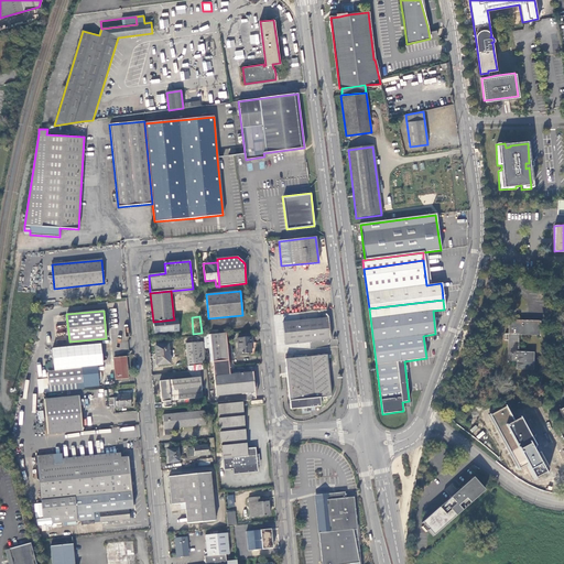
[(283,323),(285,345),(329,340),(327,318),(288,322),(283,323)]
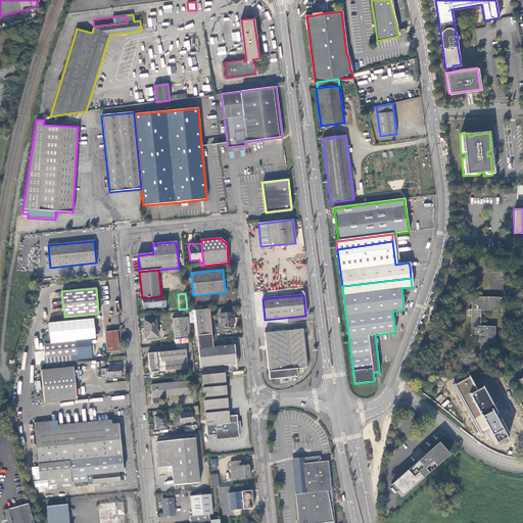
[(164,296),(161,296),(142,298),(143,310),(165,307),(164,296)]
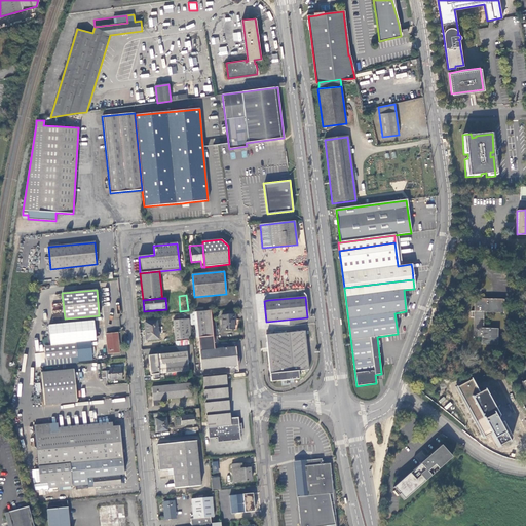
[(505,299),(492,299),(491,299),(476,298),(476,311),(472,310),(472,313),(472,316),(476,316),(475,335),(483,336),(483,342),(497,343),(497,329),(483,328),(484,311),(505,311),(505,299)]
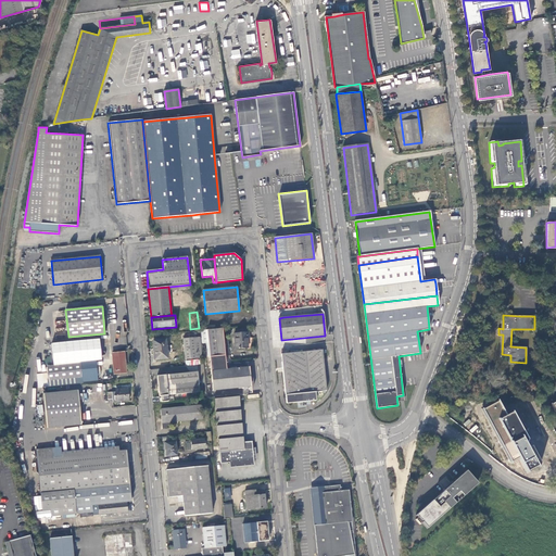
[(226,362),(223,328),(201,330),(203,343),(209,343),(211,364),(226,362)]
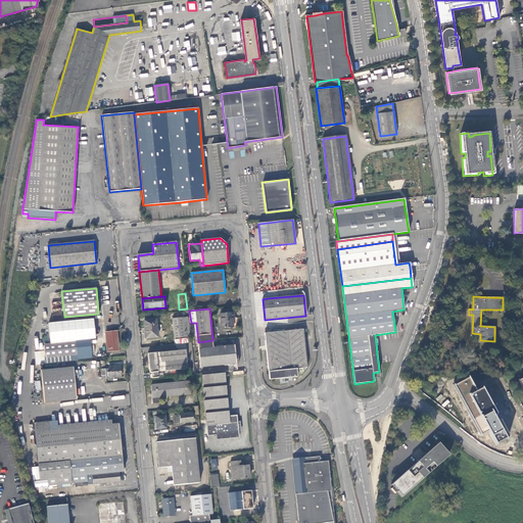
[(172,314),(175,338),(190,336),(187,313),(172,314)]
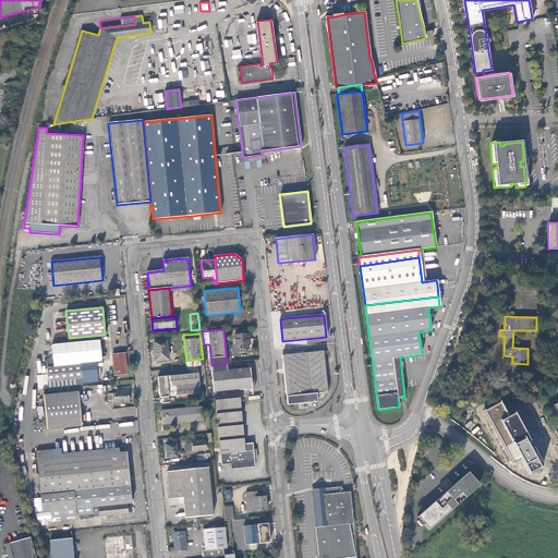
[(234,336),(237,350),(247,350),(251,350),(253,339),(250,339),(250,334),(234,336)]
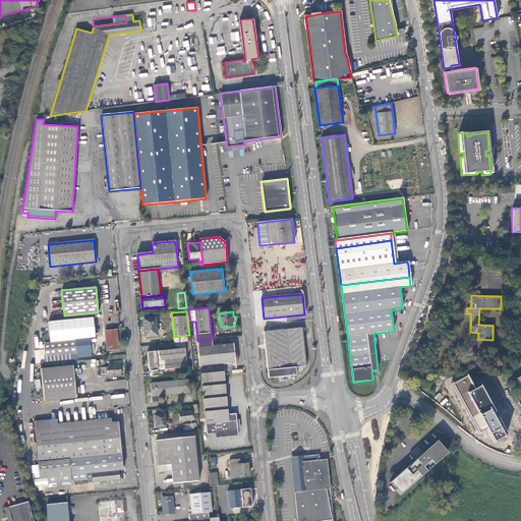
[(92,317),(48,322),(50,343),(90,338),(94,338),(92,317)]
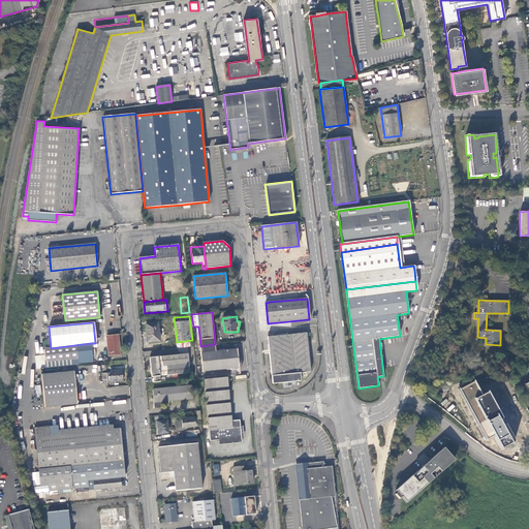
[(147,325),(148,342),(159,341),(159,335),(163,335),(163,329),(158,330),(158,324),(147,325)]
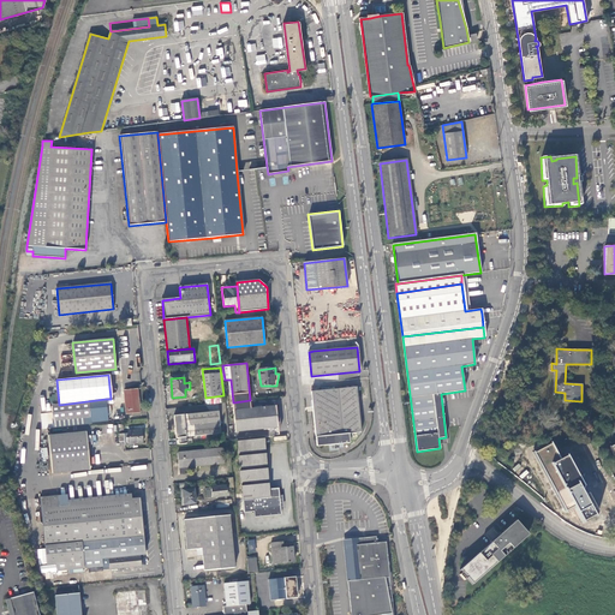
[(311,392),(316,446),(350,443),(348,434),(362,433),(357,387),(311,392)]
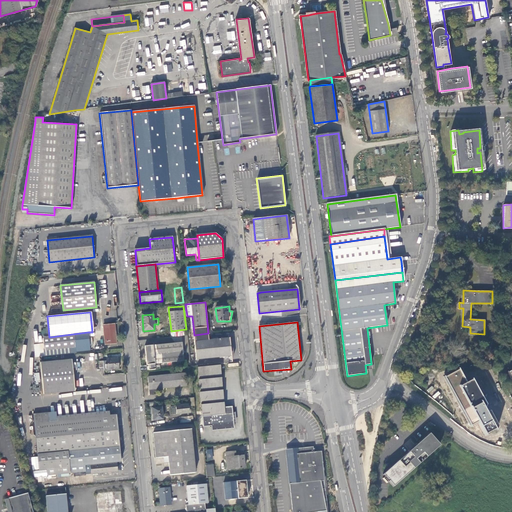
[(103,326),(105,344),(116,343),(114,325),(103,326)]
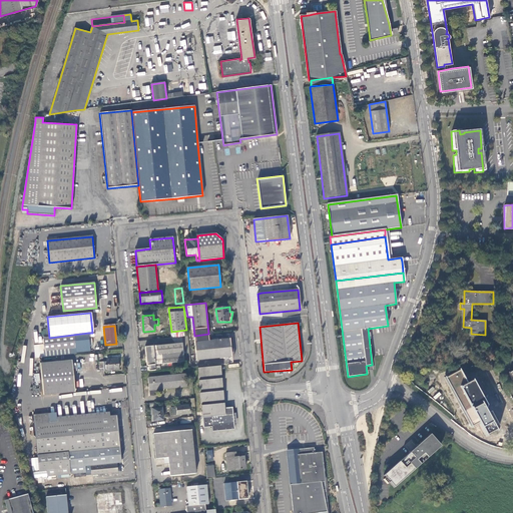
[(39,345),(39,352),(44,351),(44,357),(90,352),(88,333),(49,338),(43,339),(44,345),(39,345)]
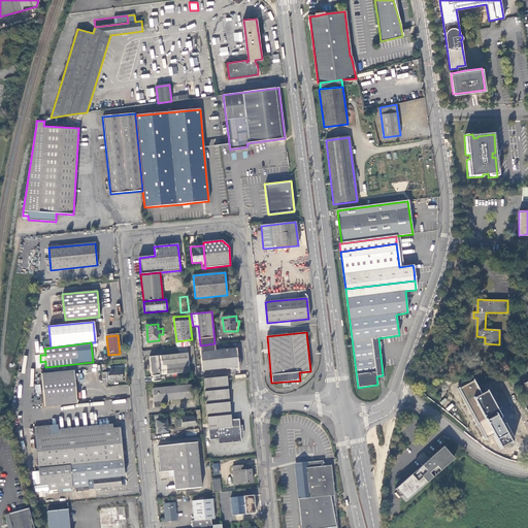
[(216,351),(215,343),(200,345),(202,370),(223,368),(238,367),(236,349),(216,351)]
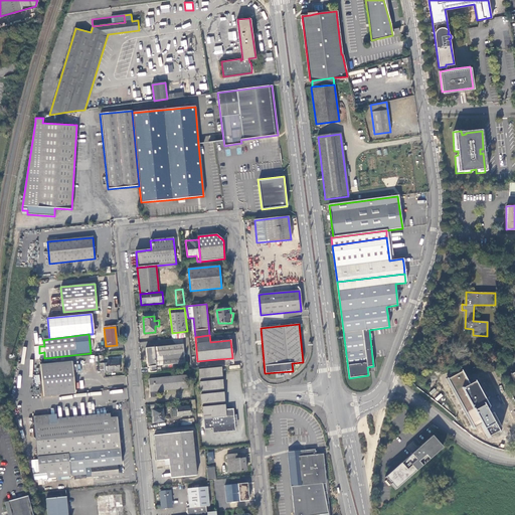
[(149,373),(156,372),(155,366),(185,363),(183,344),(146,348),(148,367),(149,367),(149,373)]
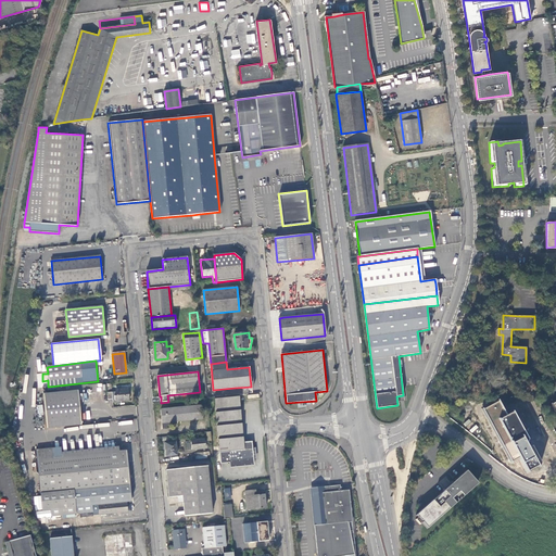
[(113,400),(113,403),(129,401),(128,389),(116,390),(116,392),(112,392),(113,400)]
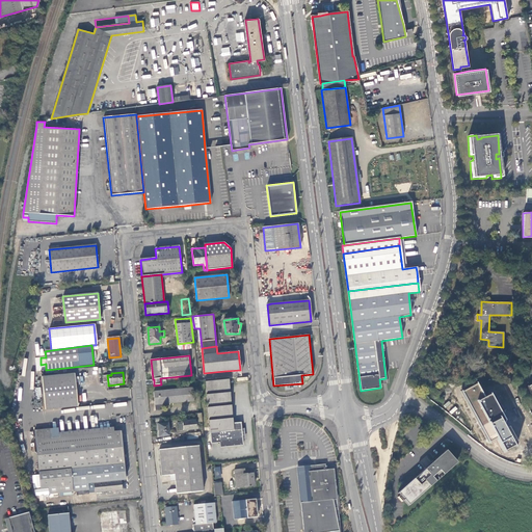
[(46,409),(78,406),(75,374),(42,377),(46,409)]
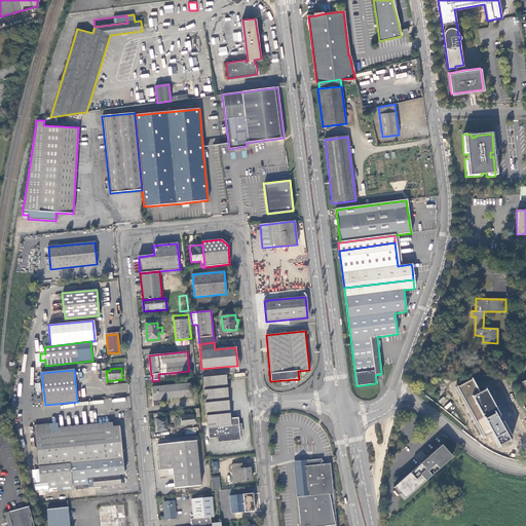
[(226,378),(226,373),(202,376),(209,438),(217,438),(218,442),(240,440),(238,417),(230,418),(226,378)]
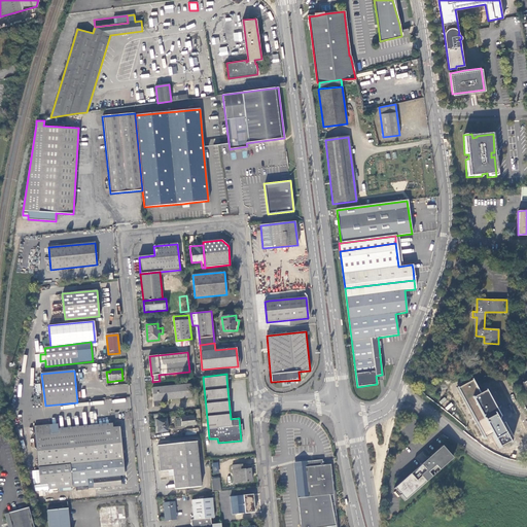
[(457,386),(485,438),(493,434),(500,447),(514,440),(487,385),(481,389),(473,377),(457,386)]
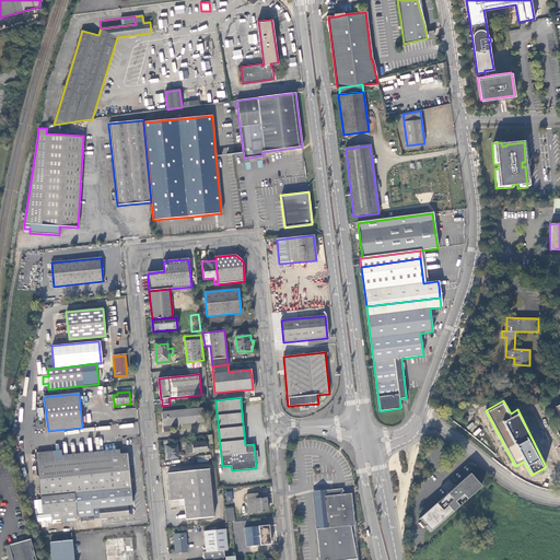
[(162,412),(163,426),(173,426),(203,422),(202,408),(162,412)]
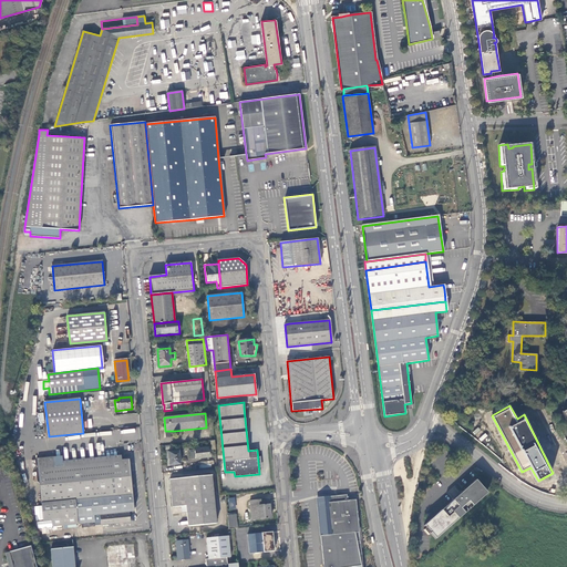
[(195,450),(195,459),(209,457),(208,447),(195,450)]
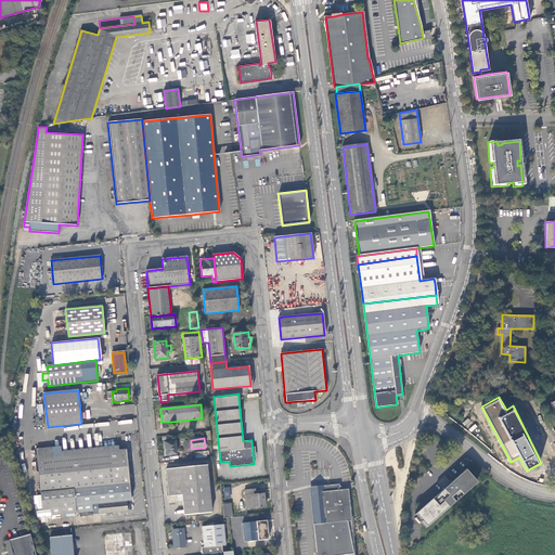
[(165,450),(165,455),(177,454),(176,441),(164,442),(165,450)]
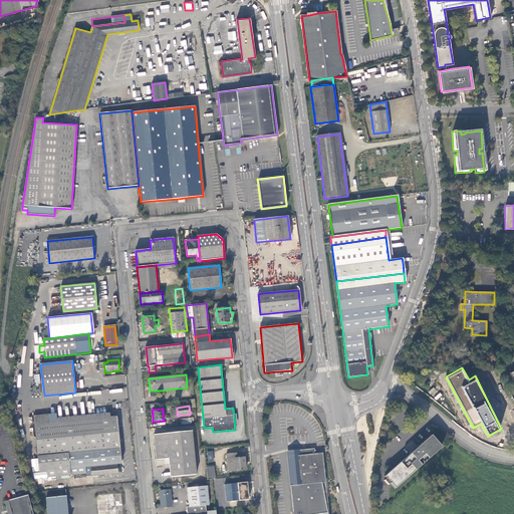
[(56,413),(34,416),(39,472),(47,471),(47,477),(86,473),(85,467),(90,467),(91,476),(118,473),(117,465),(115,466),(115,464),(121,464),(121,462),(117,419),(116,416),(110,417),(109,413),(105,413),(57,418),(56,413)]
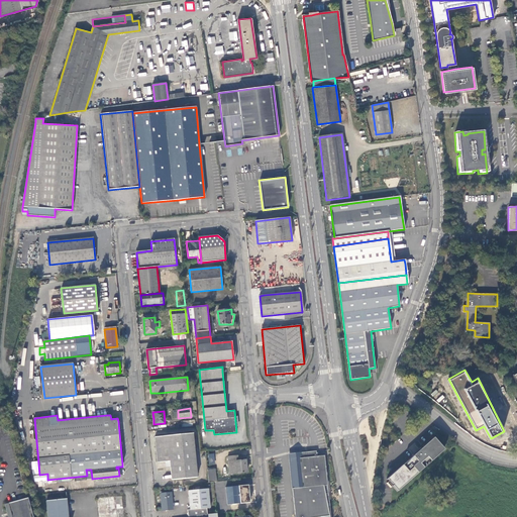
[(154,437),(158,462),(170,461),(171,467),(172,480),(197,478),(193,433),(154,437)]
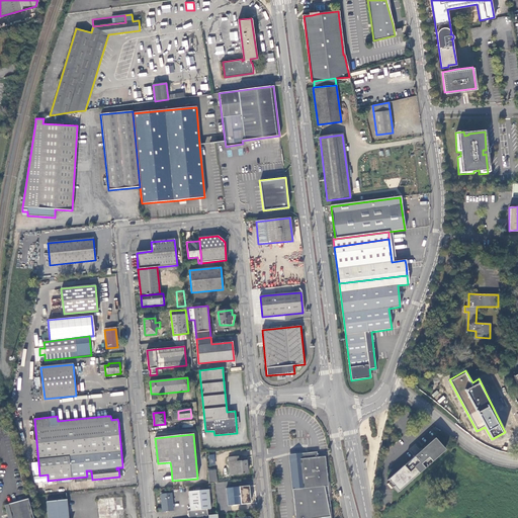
[(445,450),(434,438),(387,481),(390,483),(394,487),(398,492),(445,450)]
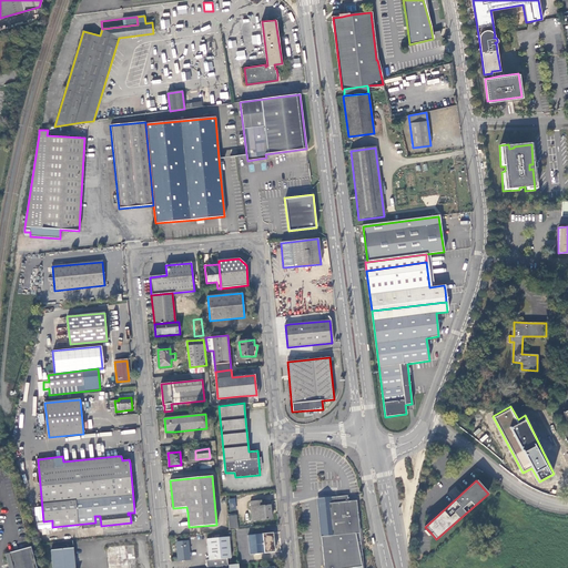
[(227,516),(226,496),(221,496),(224,530),(230,530),(227,516)]
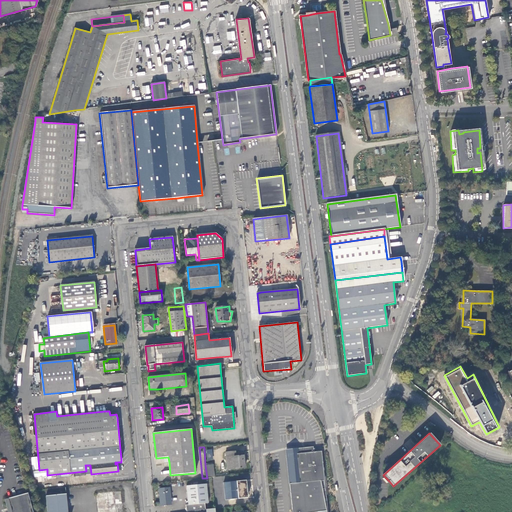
[(287,454),(292,511),(326,511),(321,481),(325,480),(323,464),(322,456),(322,451),(314,452),(314,447),(311,447),(311,452),(287,454)]
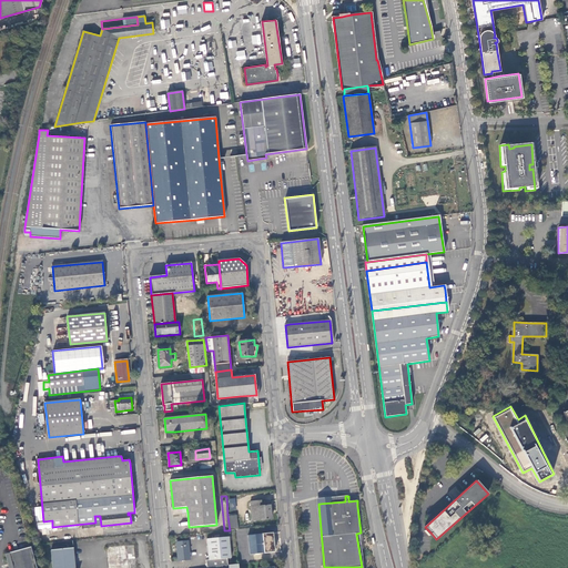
[(250,501),(252,521),(272,519),(270,505),(262,506),(262,500),(250,501)]
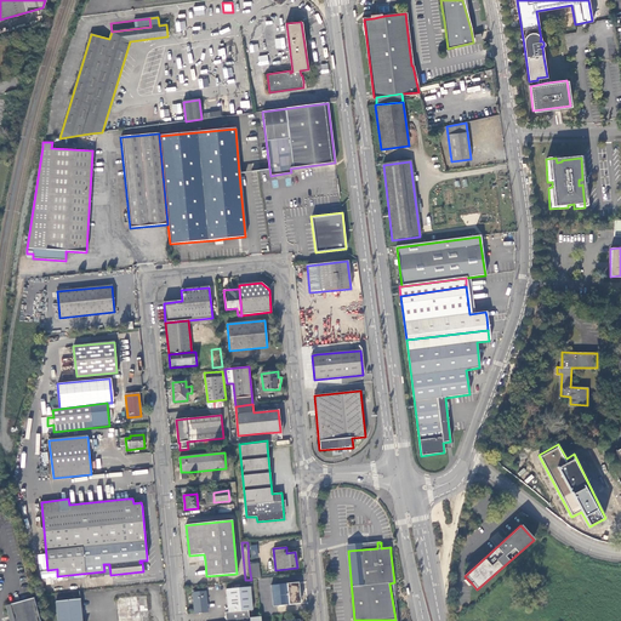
[(258,563),(249,564),(251,580),(260,579),(258,563)]
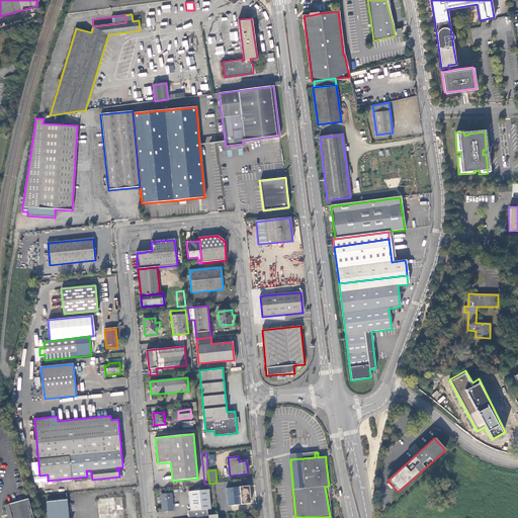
[(227,489),(229,506),(251,504),(249,486),(227,489)]
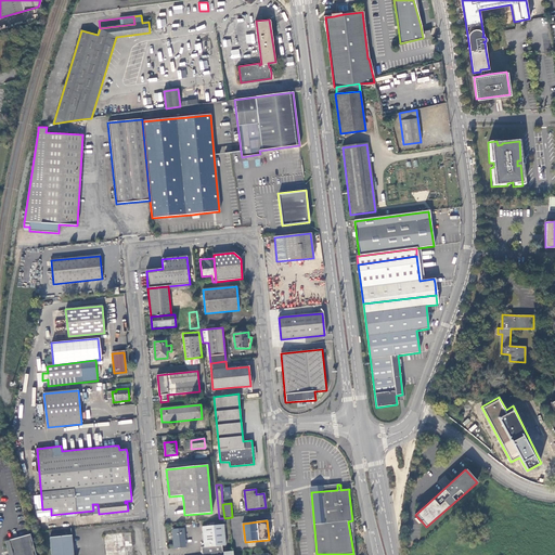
[(203,554),(222,552),(222,545),(226,545),(226,544),(227,544),(227,541),(226,541),(223,525),(215,526),(215,523),(208,524),(209,526),(202,527),(204,547),(202,547),(203,554)]
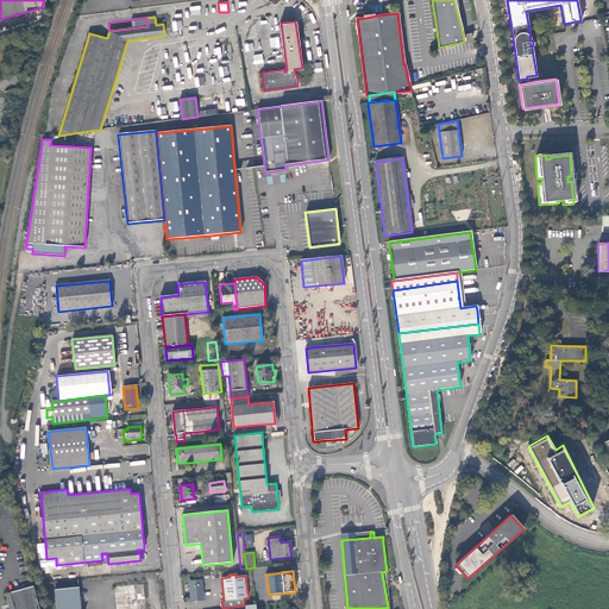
[(189,582),(192,602),(203,601),(202,581),(189,582)]
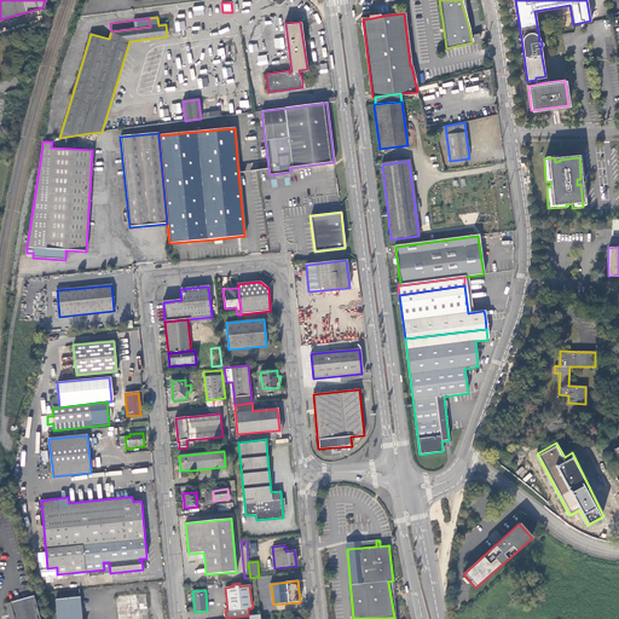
[(40,618),(35,596),(11,603),(15,618),(40,618)]
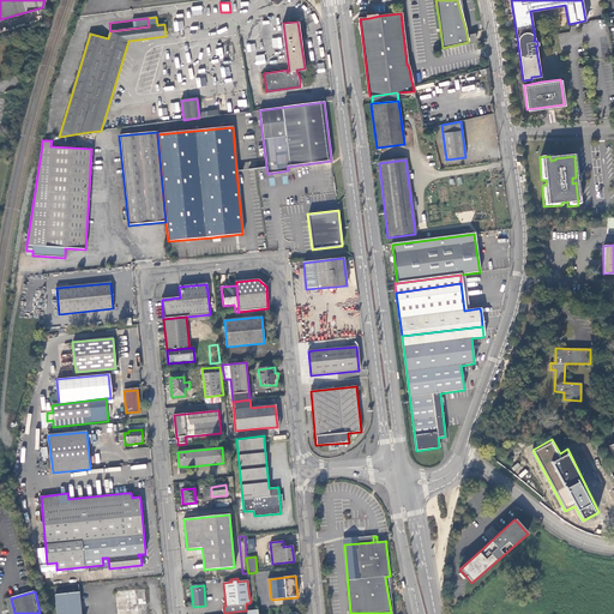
[(80,613),(79,593),(55,595),(56,613),(80,613)]
